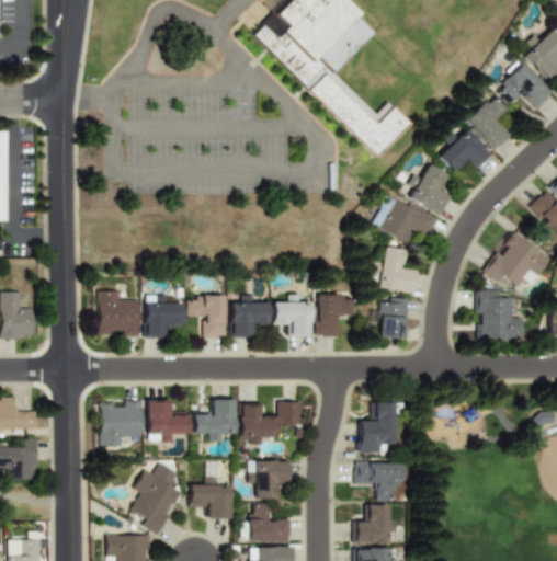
[(292,0),(350,0),(364,13),(359,18),(375,33),(336,72),(381,115),(393,103),(415,124),(383,157),(258,35),(292,0)]
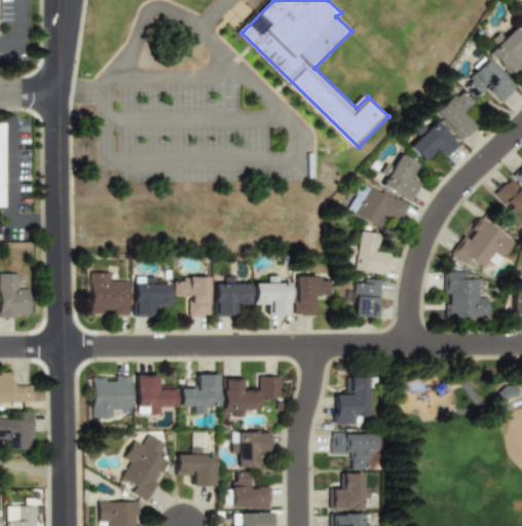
[(521,32),(514,25),(489,49),(513,73),(521,64),(521,32)]
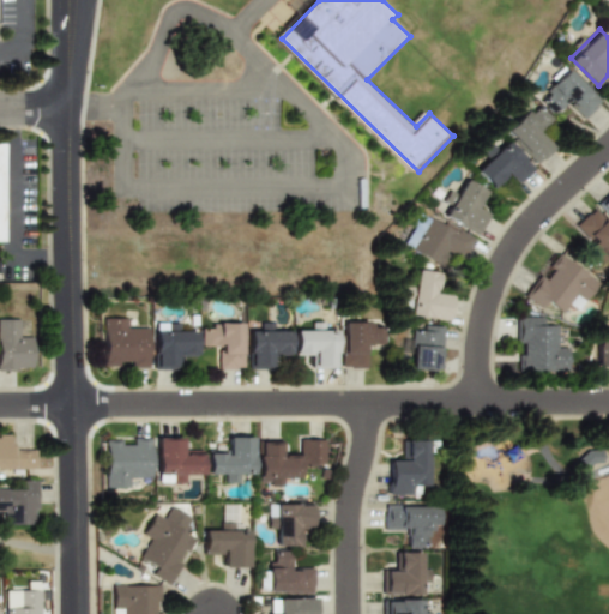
[(560,113),(570,103),(585,118),(603,101),(572,68),(543,97),(560,113)]
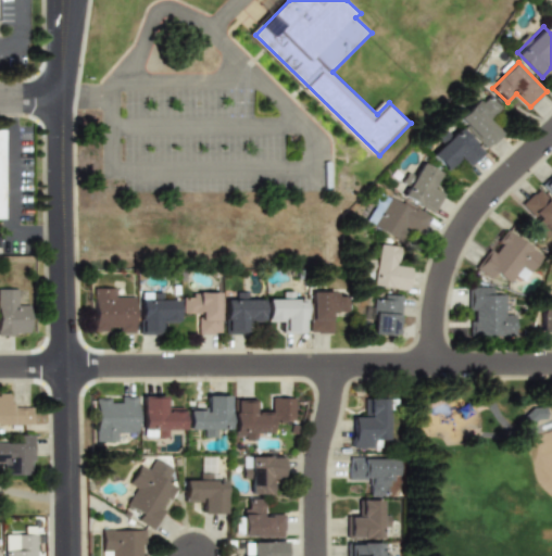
[(462,117),(491,148),(509,131),(493,116),(502,106),(493,98),(486,105),(480,99),(462,117)]
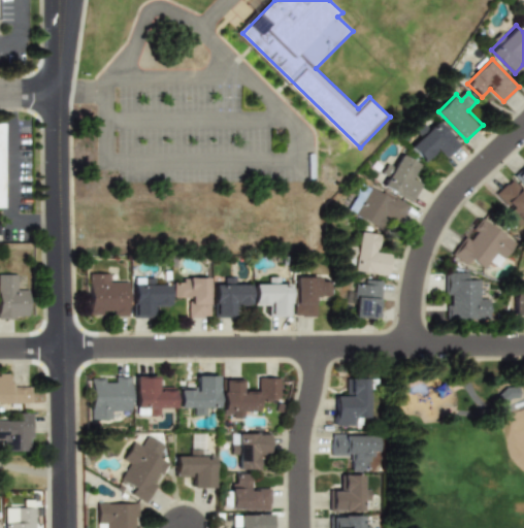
[(461,144),(439,119),(412,143),(428,162),(438,153),(445,160),(461,144)]
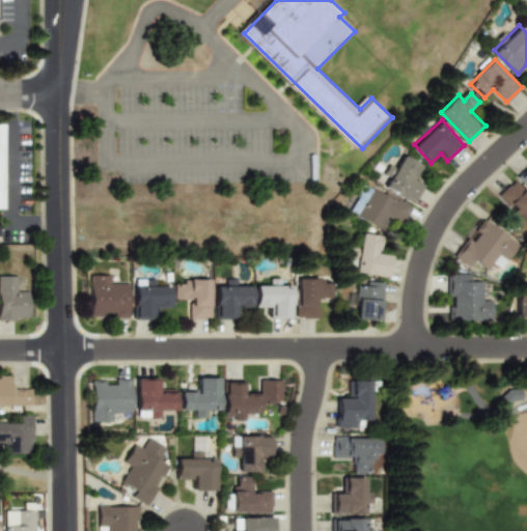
[(403,164),(394,160),(382,185),(416,201),(427,179),(418,175),(423,164),(407,156),(403,164)]
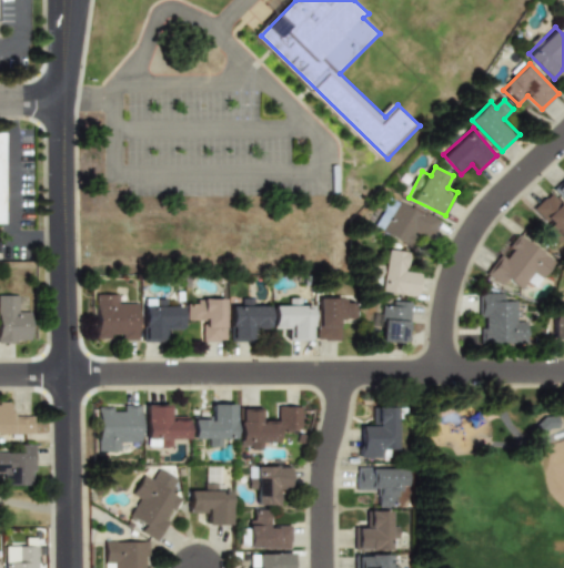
[(376,226),(414,246),(420,236),(432,242),(444,220),(393,193),(376,226)]
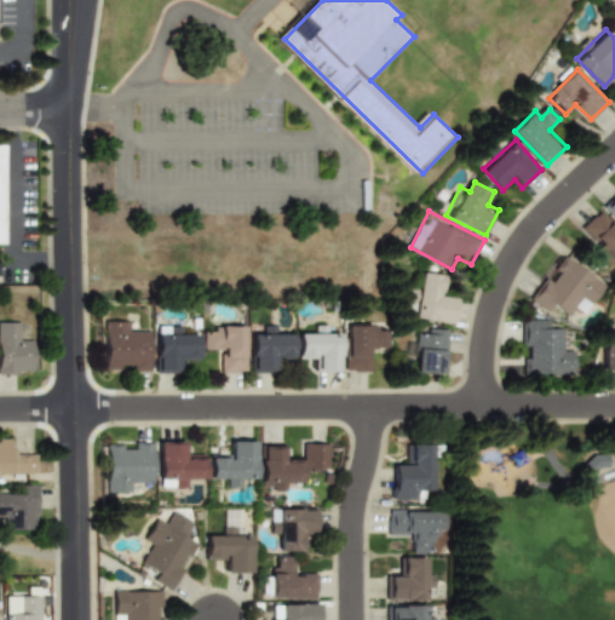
[(610,268),(614,264),(614,224),(602,211),(578,234),(610,268)]
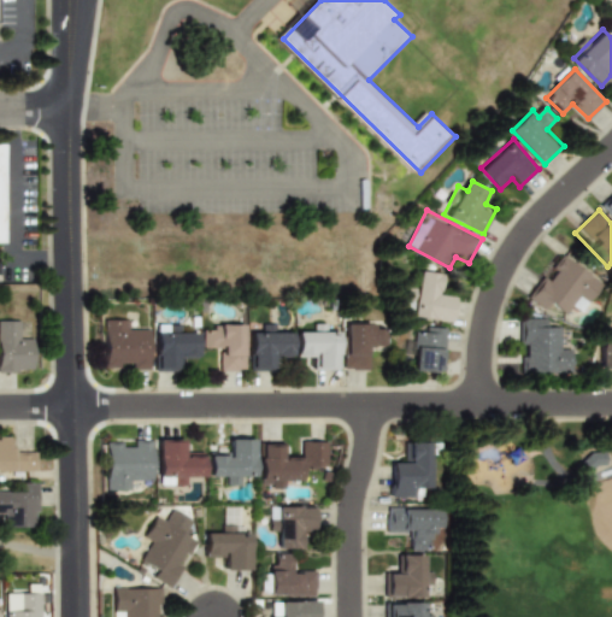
[(604,283),(565,254),(534,297),(563,318),(572,305),(582,312),(604,283)]
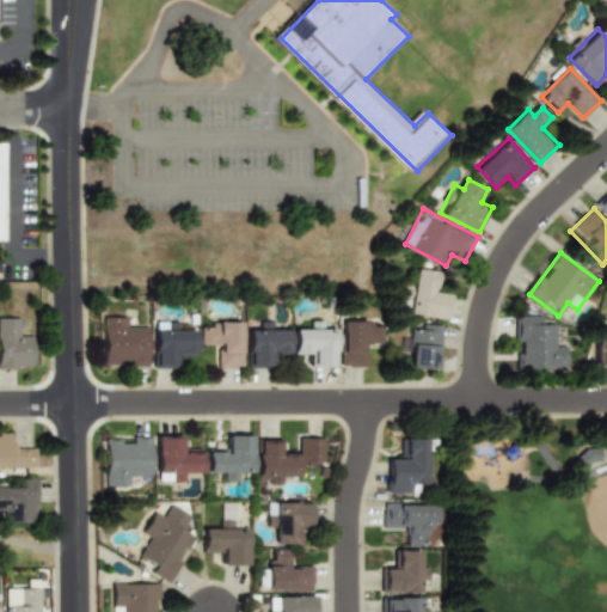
[(405,311),(447,319),(452,293),(440,291),(443,274),(414,268),(405,311)]
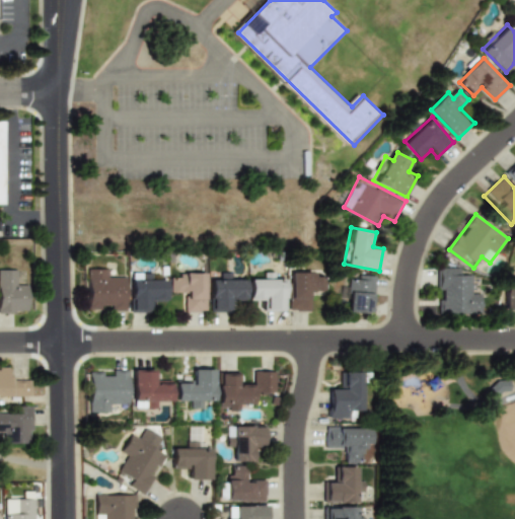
[(439,266),(439,313),(483,314),(483,289),(472,289),(472,275),(461,275),(461,267),(439,266)]
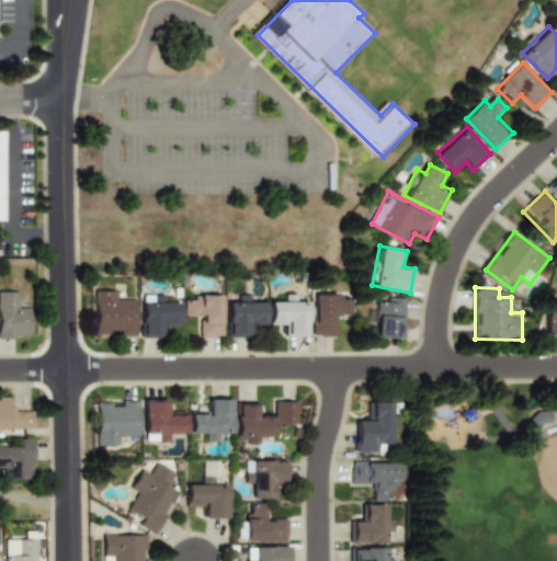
[(137,336),(137,299),(117,299),(117,290),(95,290),(97,334),(110,334),(110,330),(122,330),(122,336),(137,336)]
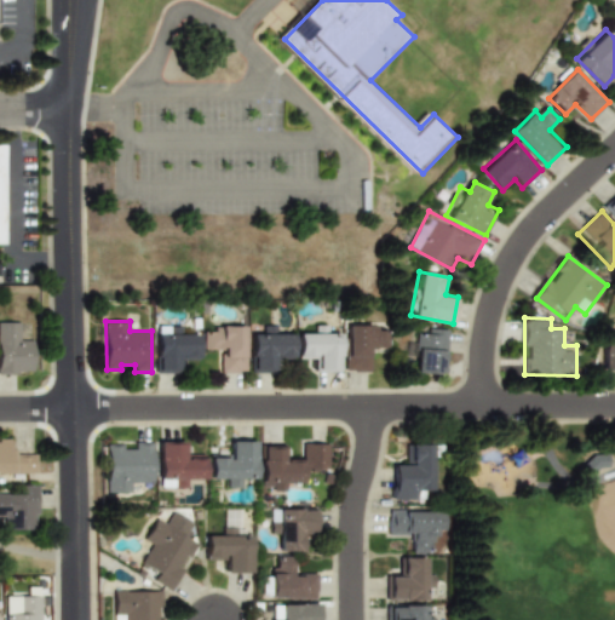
[(0,374),(0,322),(22,322),(22,339),(35,339),(35,371),(19,371),(19,374),(0,374)]
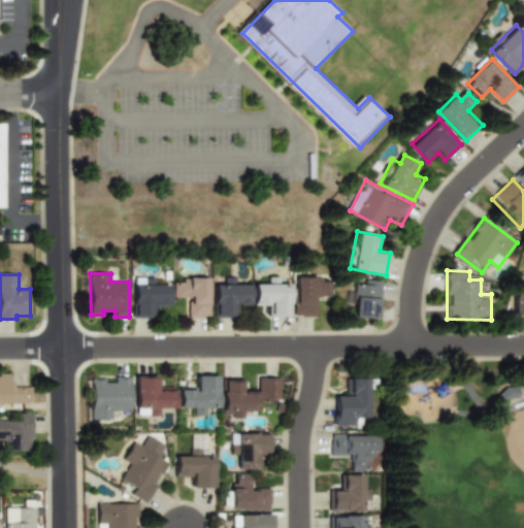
[(296,317),(319,317),(319,296),(332,296),(332,276),(296,276),(296,317)]
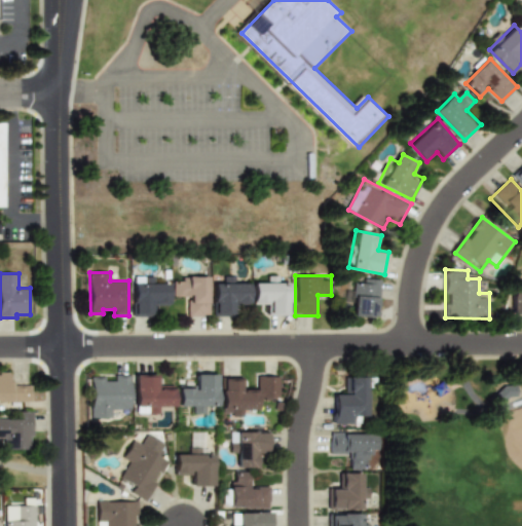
[(144,284),(144,276),(154,276),(154,284),(169,284),(169,305),(154,305),(154,316),(133,316),(133,284),(144,284)]
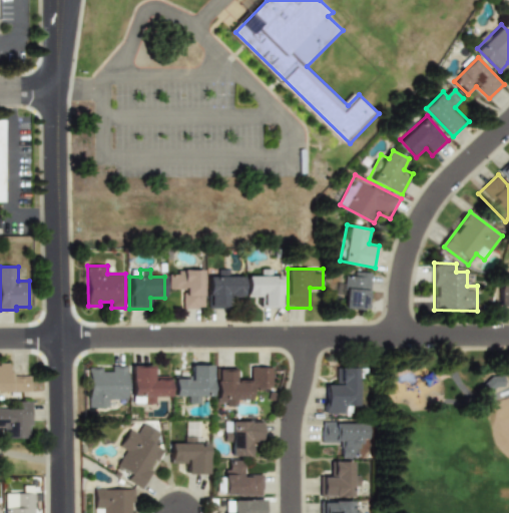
[(203,270),(169,270),(169,288),(180,288),(180,308),(203,308),(203,270)]
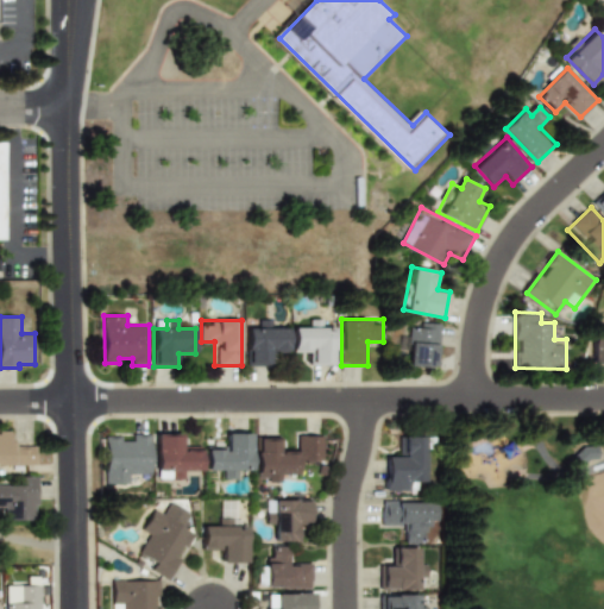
[(438,369),(442,324),(415,320),(410,365),(438,369)]
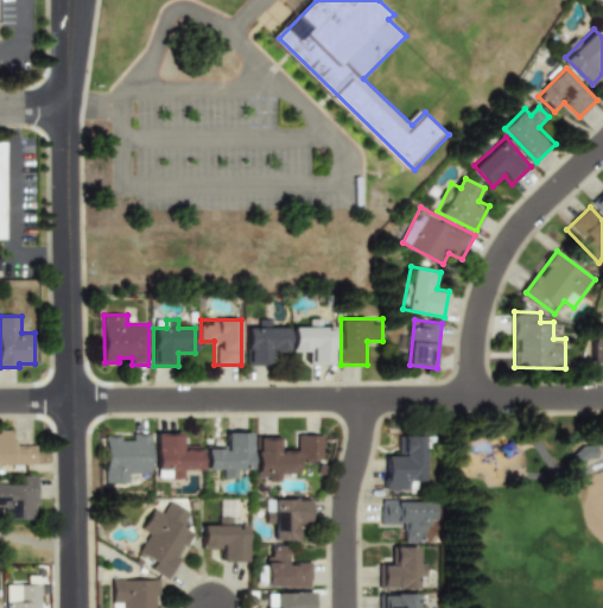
[(308,363),(334,363),(334,325),(330,325),(330,322),(293,322),(293,352),(308,352),(308,363)]
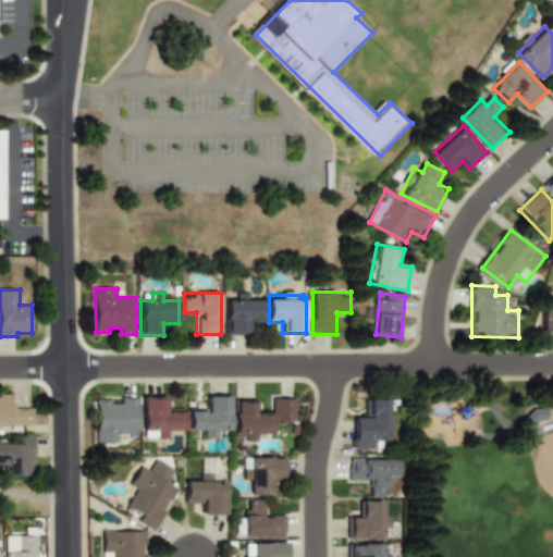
[(226,298),(226,333),(250,333),(250,322),(263,322),(263,298),(226,298)]
